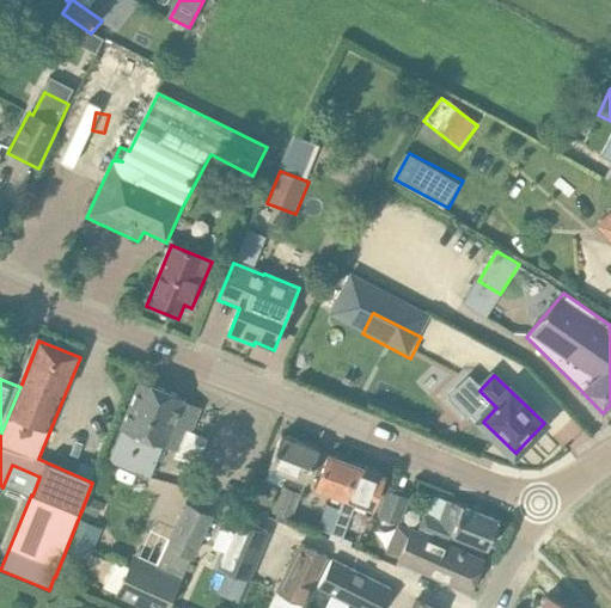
[(151,480),(184,399),(142,381),(108,464),(151,480)]
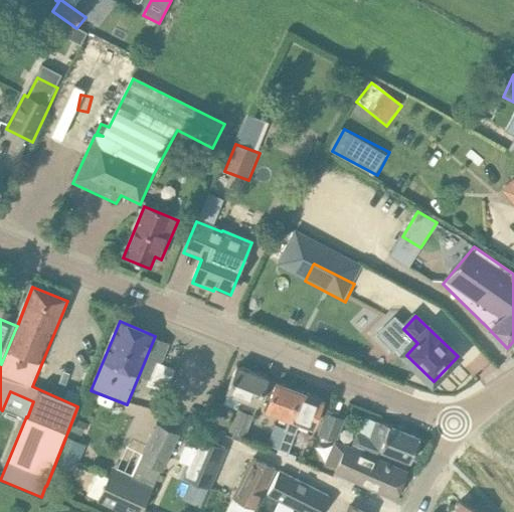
[(156,363),(147,386),(166,394),(176,371),(156,363)]
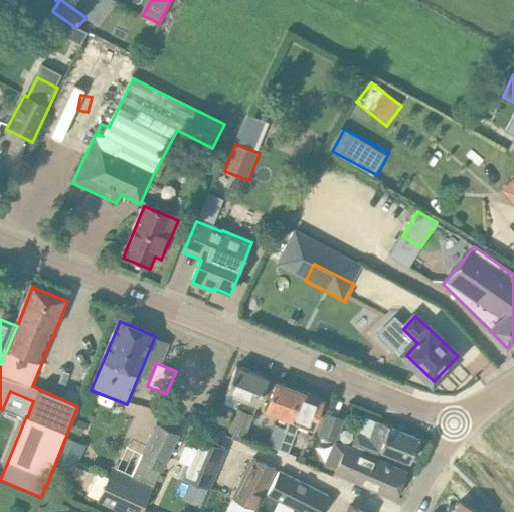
[(227,395),(241,401),(228,434),(233,436),(232,440),(241,444),(243,440),(244,440),(253,417),(252,416),(267,380),(237,368),(227,395)]
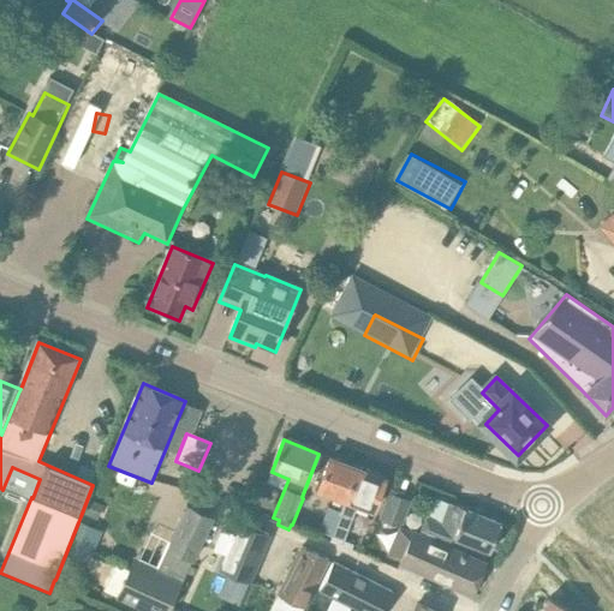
[(344,502),(359,468),(331,457),(317,491),(344,502)]
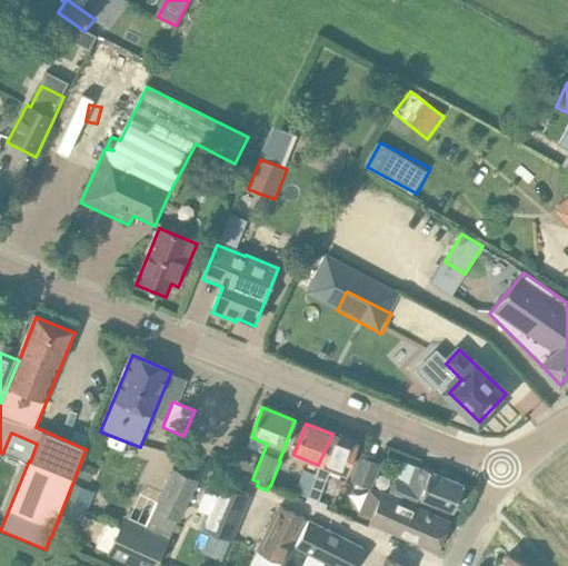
[(332,434),(318,465),(319,465),(316,475),(314,475),(304,497),(318,503),(331,469),(346,475),(358,444),(332,434)]
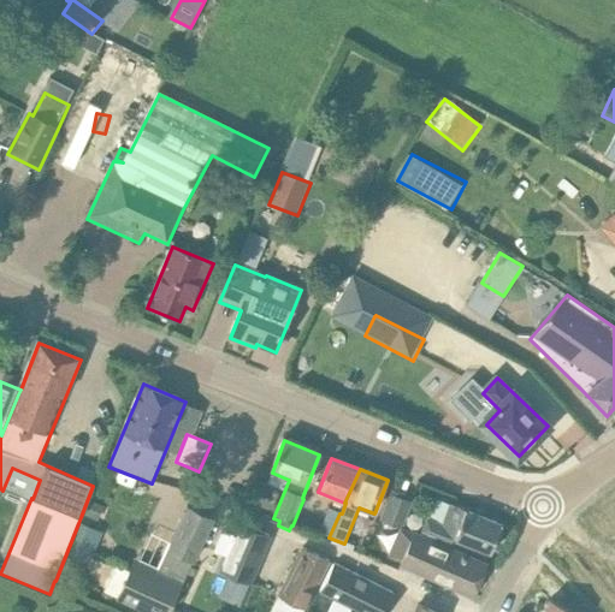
[(390,495),(379,522),(403,530),(413,504),(390,495)]
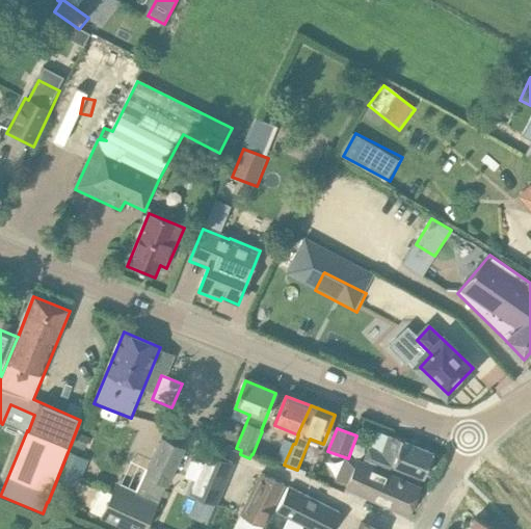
[(77,433),(72,446),(84,451),(89,440),(77,433)]
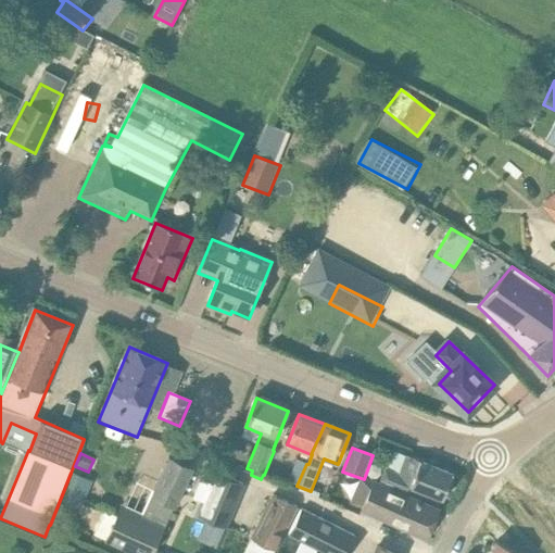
[(226,453),(222,464),(232,467),(235,462),(231,455),(226,453)]
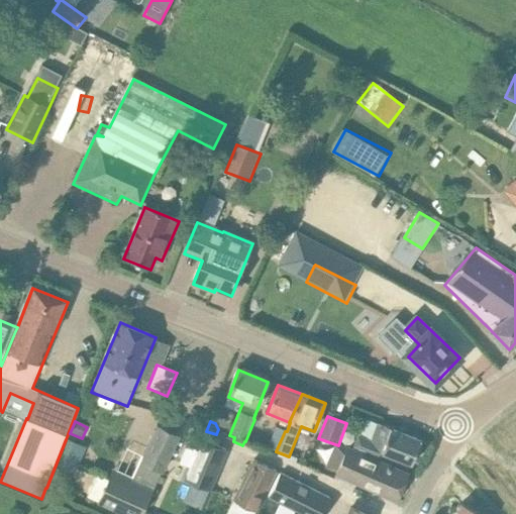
[(380,424),(372,442),(357,436),(352,448),(379,459),(381,453),(412,466),(422,441),(380,424)]
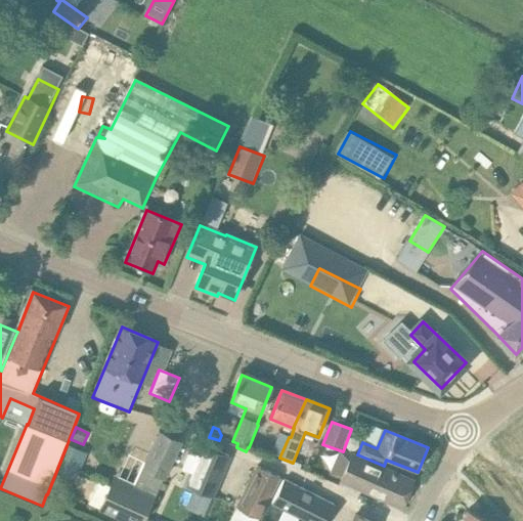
[(144,520),(165,479),(181,443),(161,433),(135,486),(115,476),(98,512),(117,520),(144,520)]
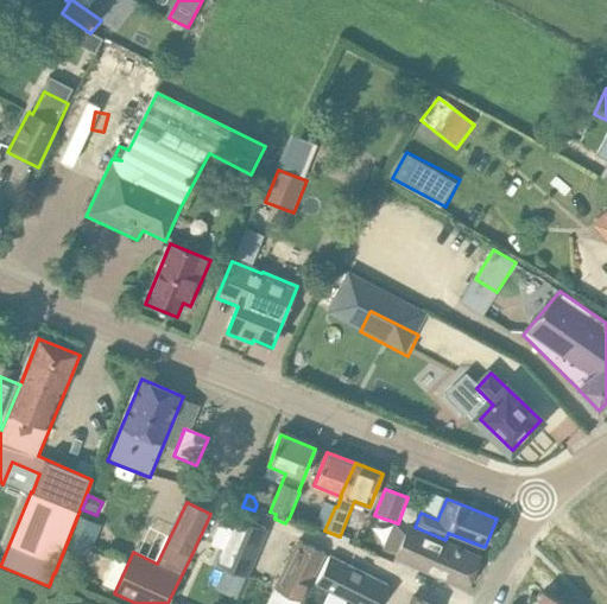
[(324,531),(335,507),(324,502),(315,527),(324,531)]
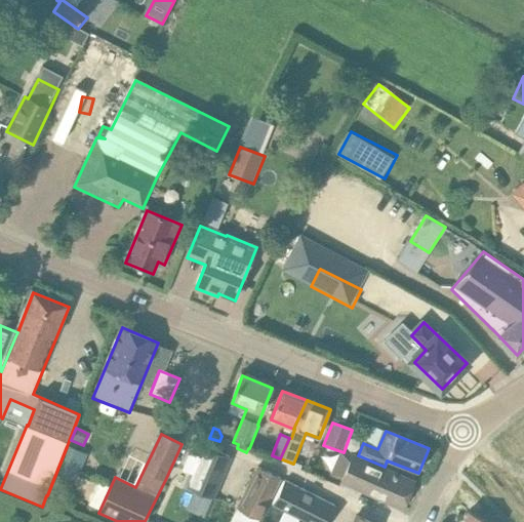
[(67,446),(47,495),(67,504),(70,496),(61,492),(63,488),(66,489),(72,474),(68,472),(76,450),(67,446)]
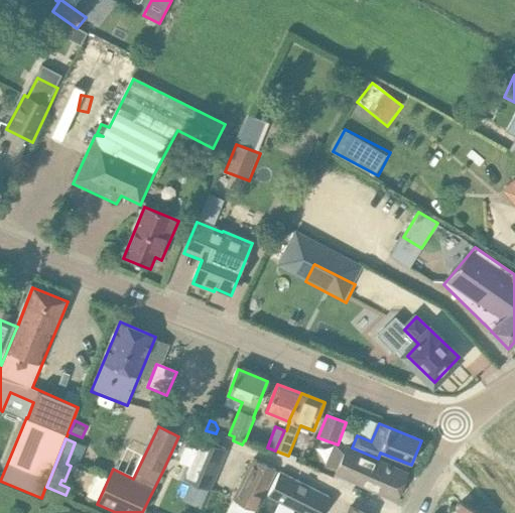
[(227,452),(203,441),(199,452),(187,446),(179,464),(190,469),(185,481),(210,491),(227,452)]
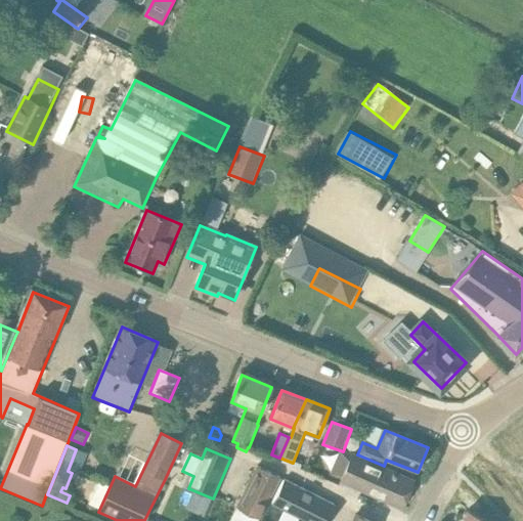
[(353,454),(341,482),(401,509),(413,481),(353,454)]
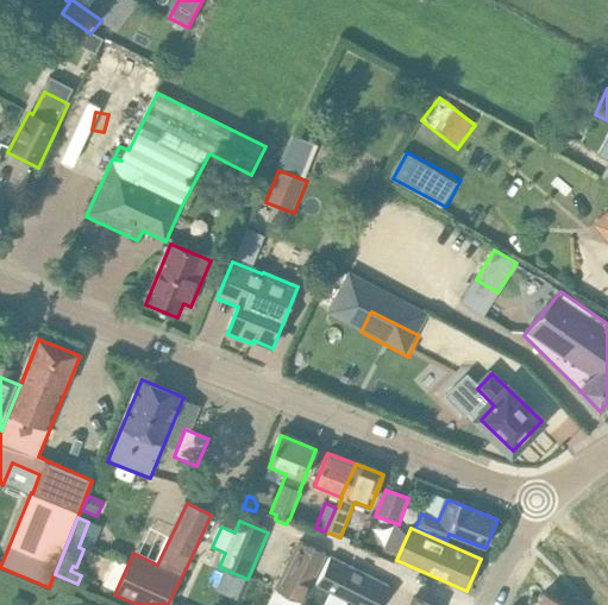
[(301,604),(325,558),(300,544),(276,593),(277,593),(273,604),(301,604)]
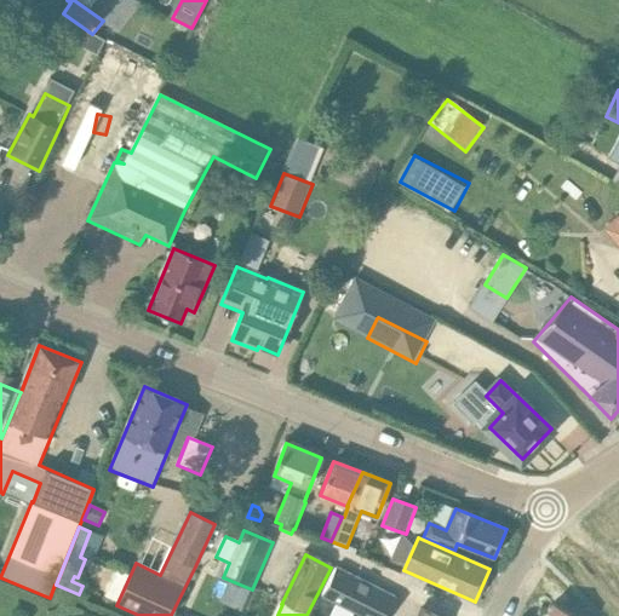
[(390,615),(397,600),(337,570),(322,599),(353,615),(390,615)]
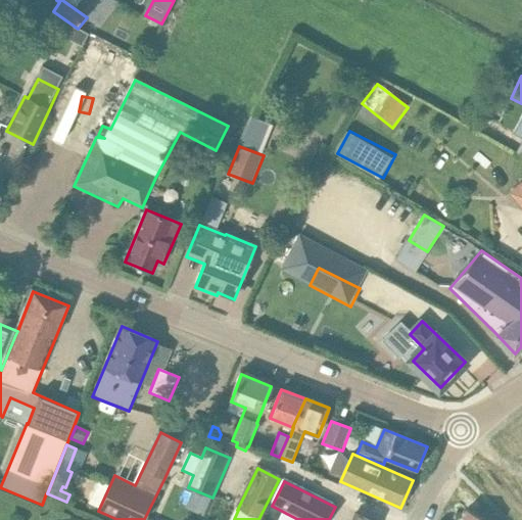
[(223,519),(230,505),(219,500),(209,519),(223,519)]
